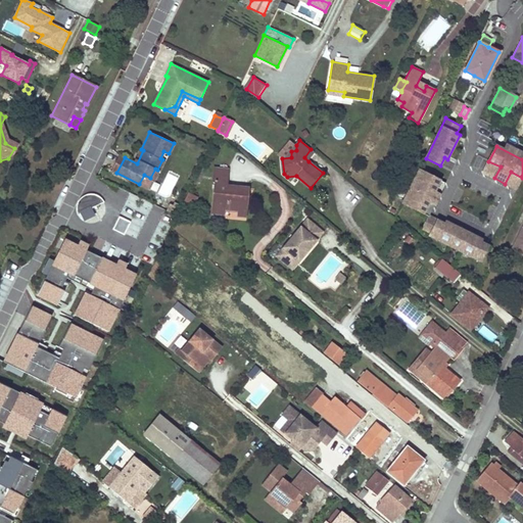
[(316,153),(311,149),(304,157),(308,161),(316,153)]
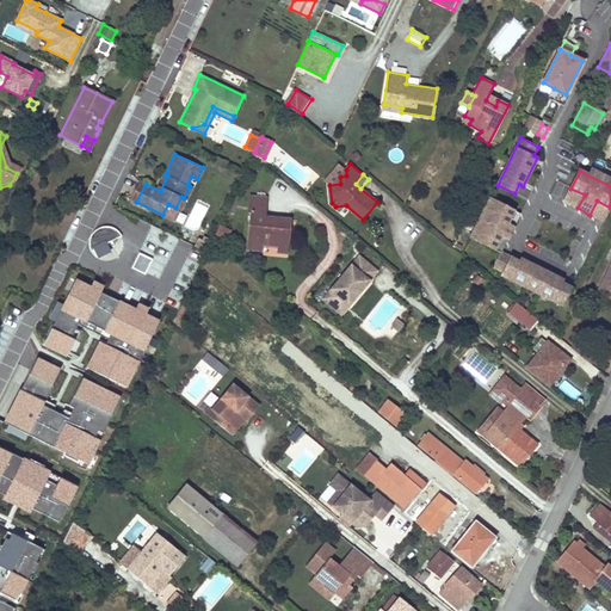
[(585,195),(571,189),(565,202),(578,208),(585,195)]
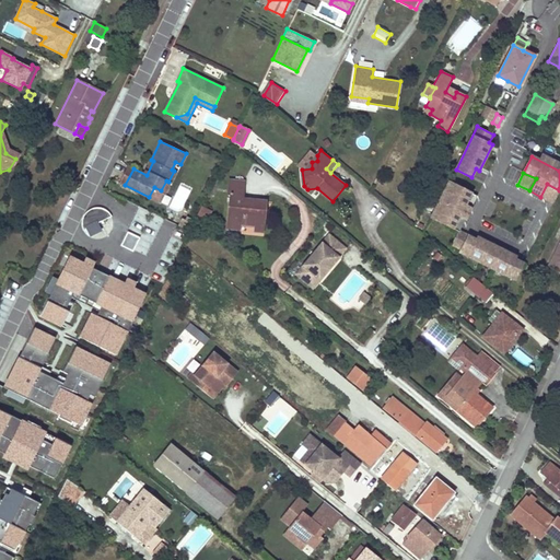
[(244,181),(230,178),(229,194),(231,194),(228,228),(241,230),(241,223),(256,225),(257,222),(265,223),(266,210),(260,209),(261,200),(243,198),(244,181)]
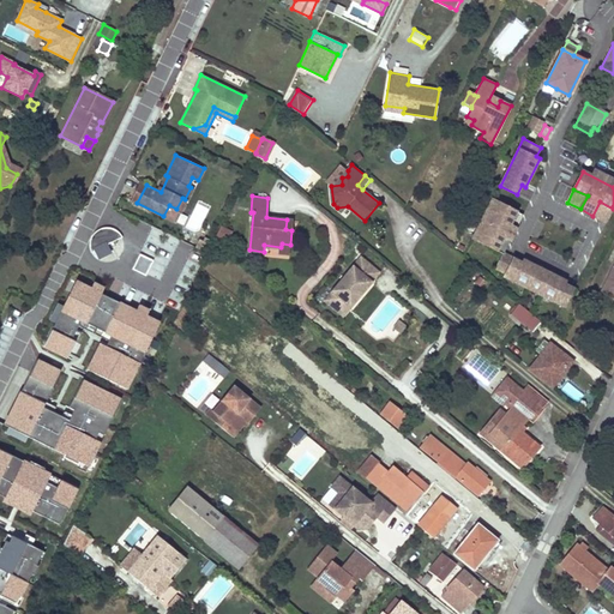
[(517,228),(504,221),(510,208),(492,199),(473,238),(491,247),(497,234),(511,240),(517,228)]
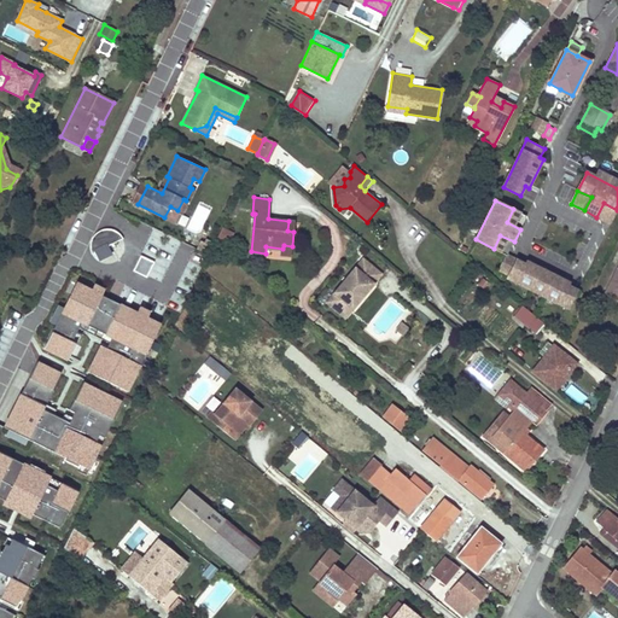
[(610,223),(617,210),(604,203),(596,217),(610,223)]
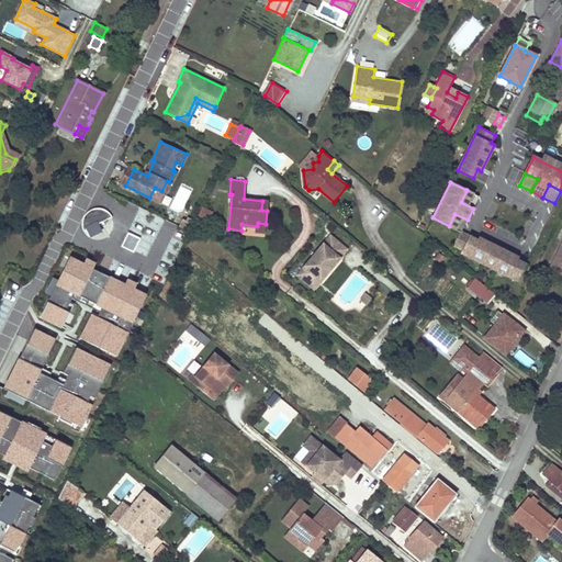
[(473,209),(479,197),(467,190),(461,202),(473,209)]
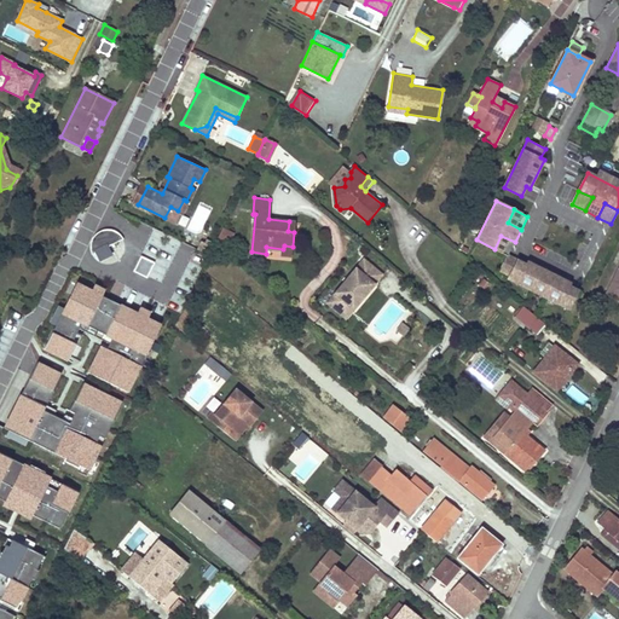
[(113,254),(108,248),(117,239),(109,229),(88,246),(103,262),(113,254)]
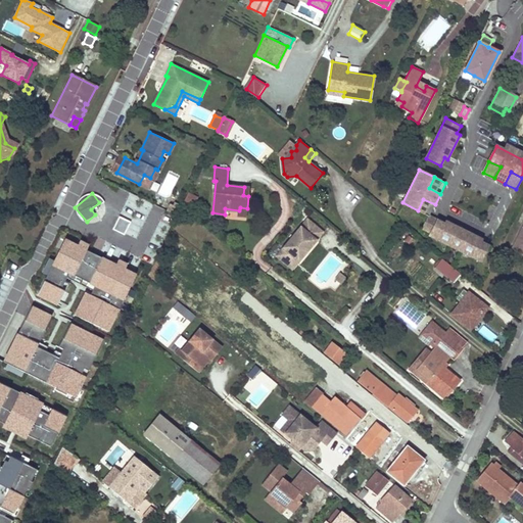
[(196,198),(187,194),(182,204),(189,211),(196,198)]
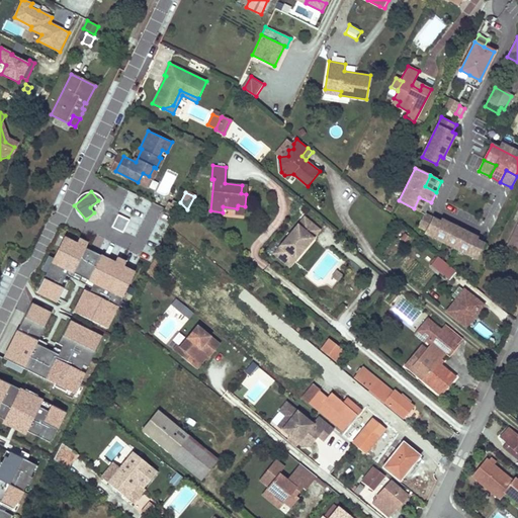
[(425,213),(431,202),(419,197),(414,208),(425,213)]
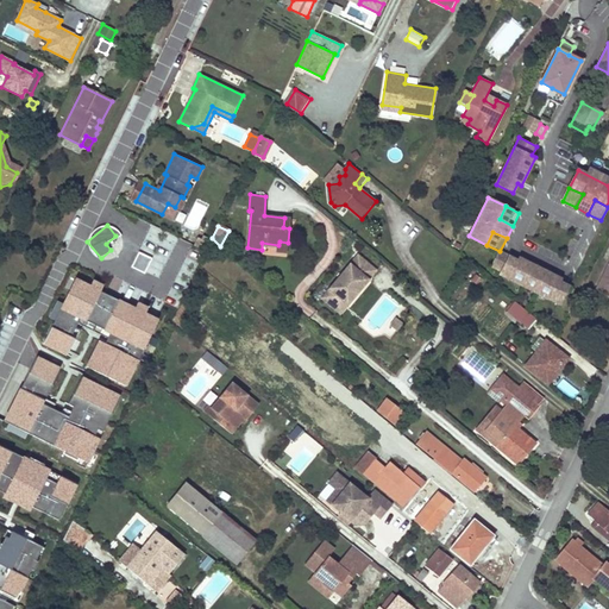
[(509,256),(500,251),(493,265),(502,270),(509,256)]
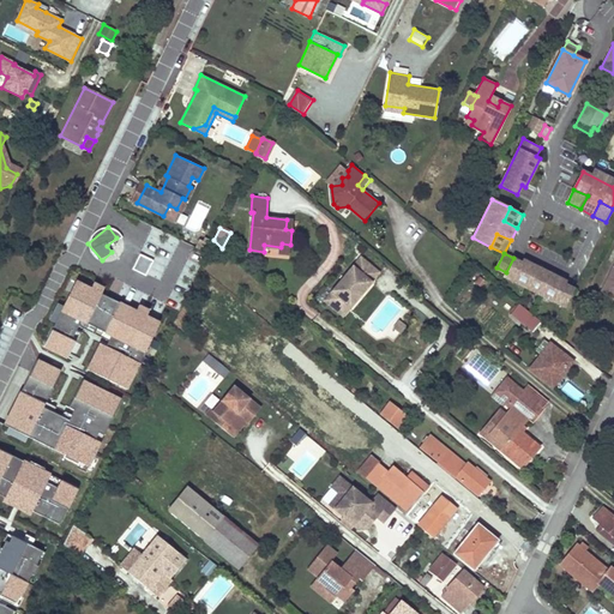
[(152,260),(139,254),(132,270),(145,276),(152,260)]
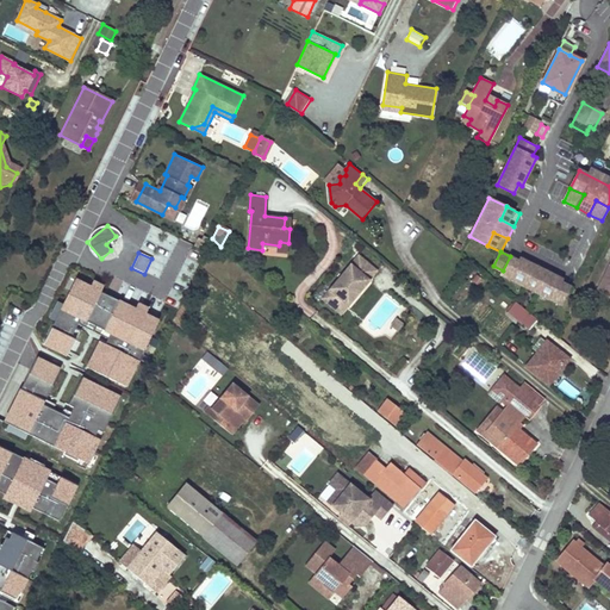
[(358,255),(321,300),(334,311),(341,302),(348,307),(378,272),(358,255)]
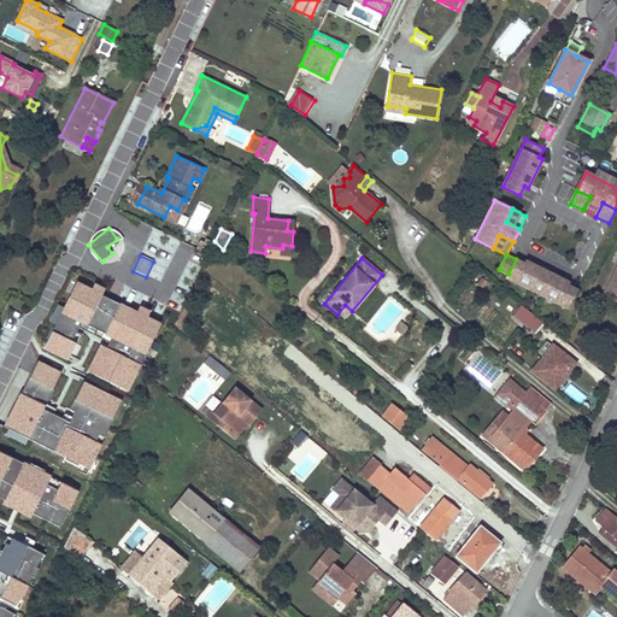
[(526,264),(516,259),(509,274),(507,277),(517,282),(516,283),(558,304),(559,303),(569,307),(577,291),(568,286),(569,283),(527,262),(526,264)]
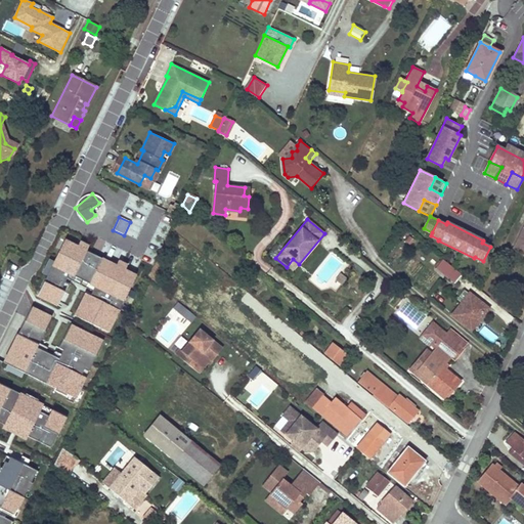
[(405,241),(407,243),(410,245),(415,241),(409,236),(405,241)]
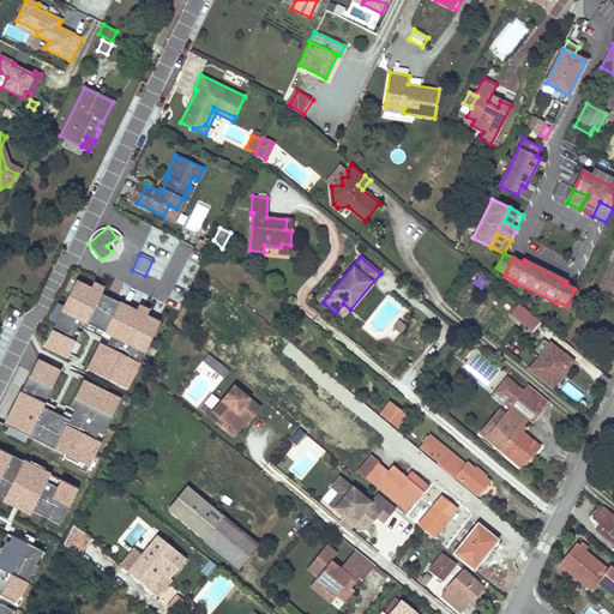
[(160,323),(146,315),(136,311),(101,294),(90,288),(76,281),(43,345),(67,357),(74,342),(71,339),(80,320),(110,336),(103,350),(98,347),(88,367),(95,371),(92,377),(125,392),(133,373),(128,371),(132,363),(138,366),(146,347),(142,344),(145,337),(151,339),(160,323)]
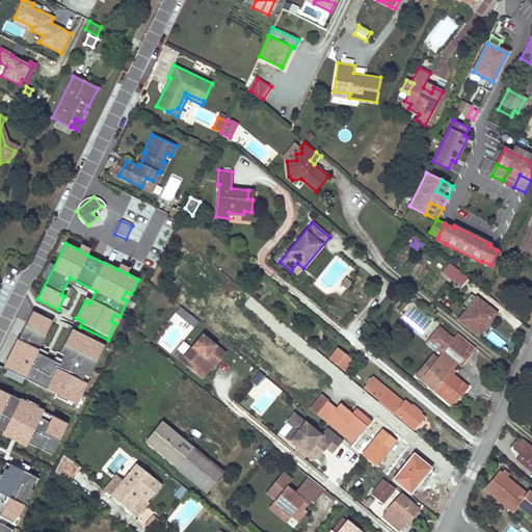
[(87,255),(89,249),(80,245),(78,249),(87,255)]
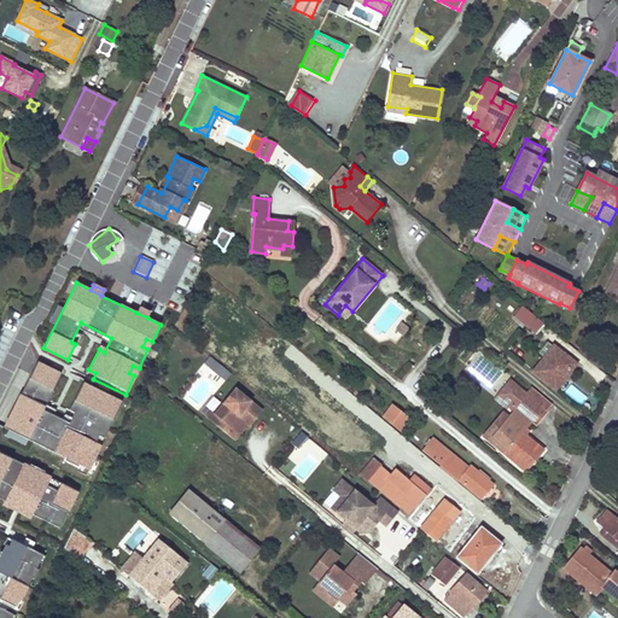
[(606,296),(617,301),(617,295),(608,291),(606,296)]
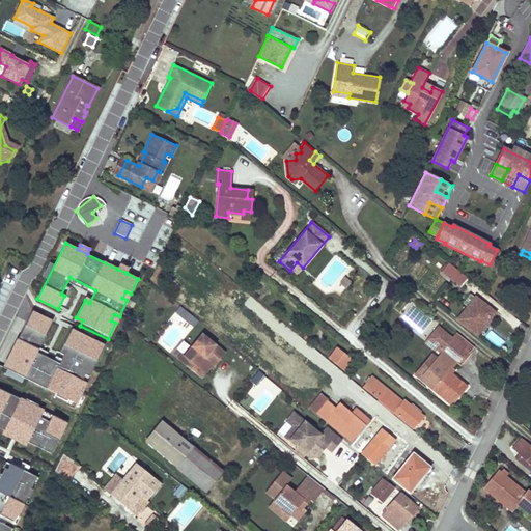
[(15,279),(21,264),(10,259),(3,274),(15,279)]
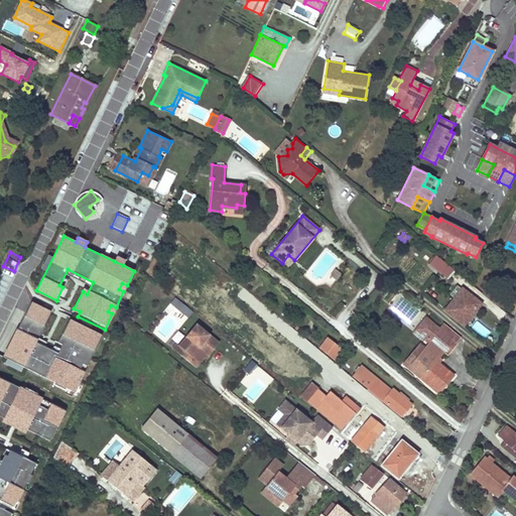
[(288,255),(282,263),(288,268),(294,260),(288,255)]
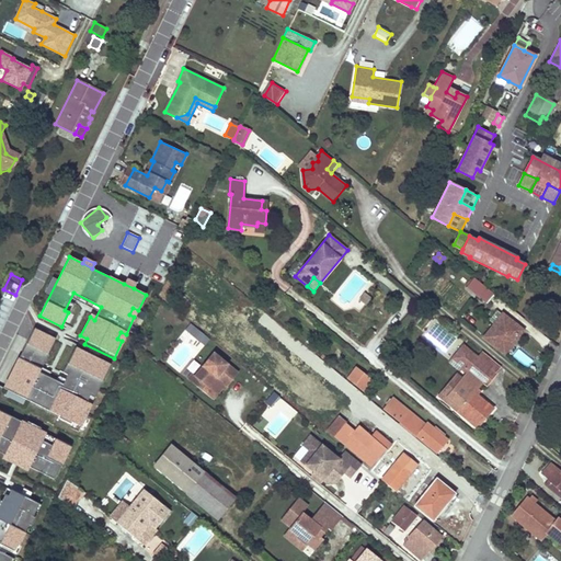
[(134,288),(136,284),(126,278),(124,284),(134,288)]
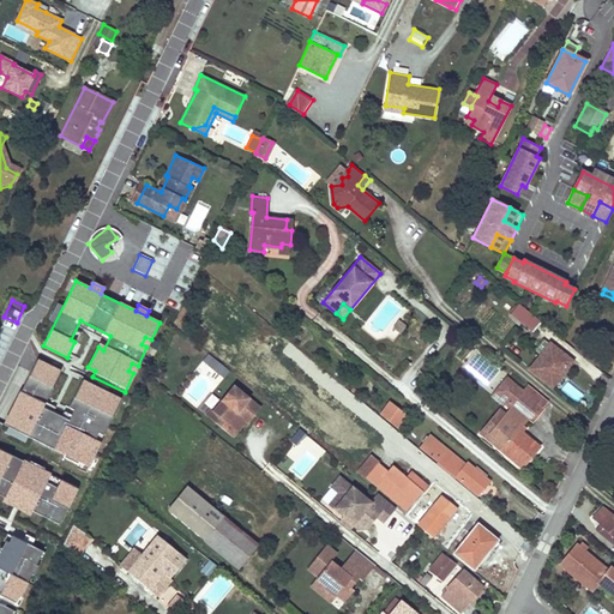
[(533,332),(537,327),(542,323),(521,305),(512,314),(533,332)]
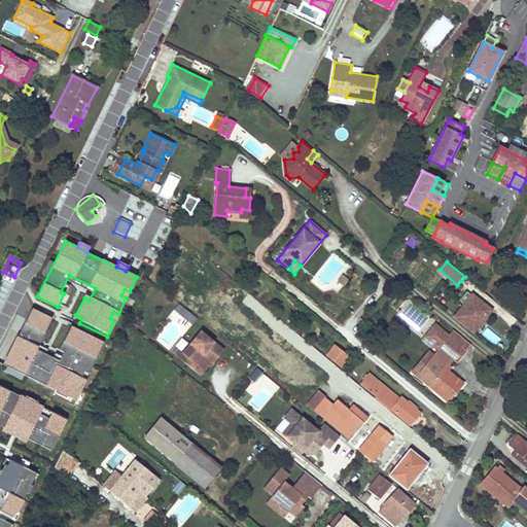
[(342,275),(338,283),(345,287),(349,279),(342,275)]
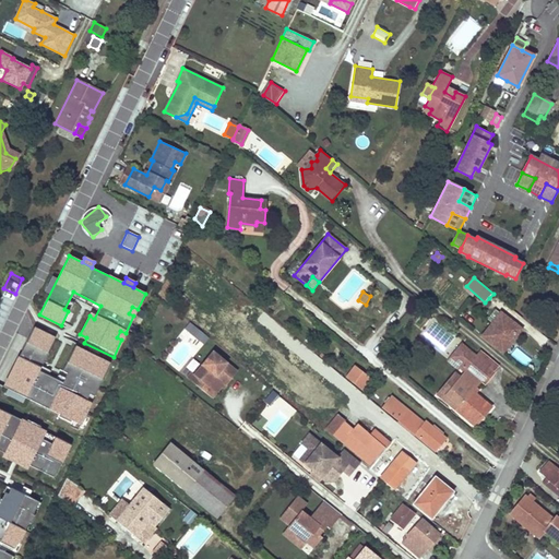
[(511,341),(509,340),(515,332),(511,329),(514,324),(500,313),(496,309),(488,319),(492,323),(483,336),(502,352),(511,341)]
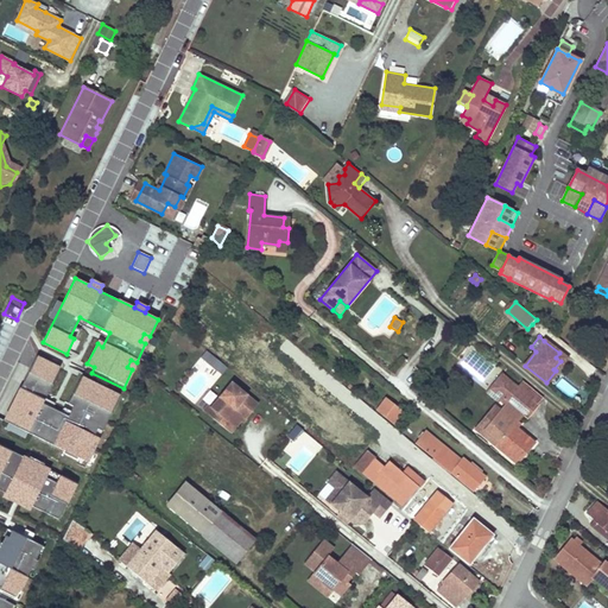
[(553,369),(556,371),(565,358),(559,353),(556,358),(561,361),(553,369)]
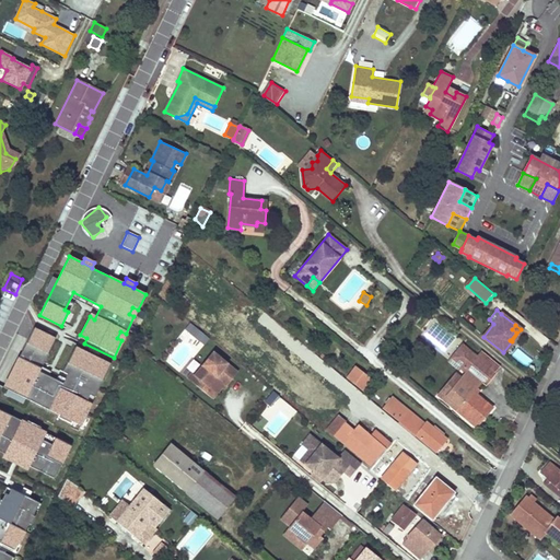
[(59,391),(43,383),(44,380),(28,372),(31,368),(35,370),(43,356),(46,357),(54,342),(32,331),(2,391),(57,418),(56,420),(69,427),(70,424),(79,428),(90,406),(85,404),(88,397),(93,399),(105,375),(100,373),(104,365),(80,353),(79,354),(77,360),(70,357),(60,376),(66,378),(59,391)]
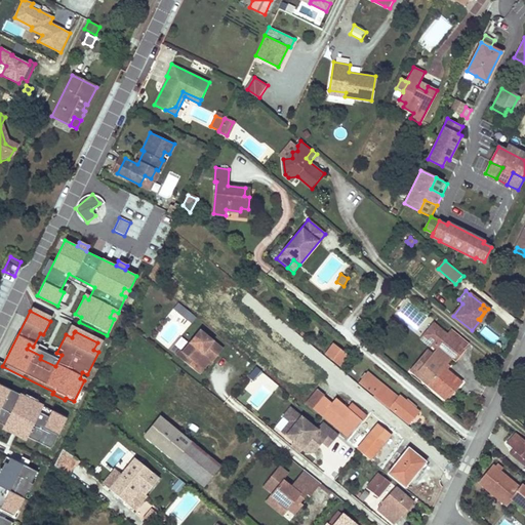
[(425,334),(433,324),(429,320),(420,331),(425,334)]
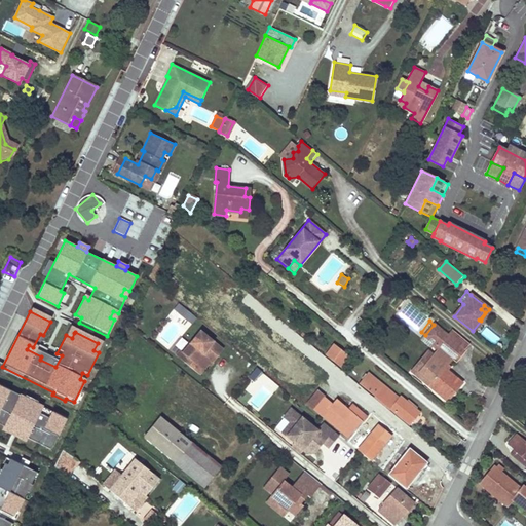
[(438,345),(437,347),(439,348),(431,358),(419,373),(431,383),(428,385),(438,393),(447,401),(461,383),(444,368),(451,359),(455,363),(465,350),(434,325),(425,335),(438,345)]
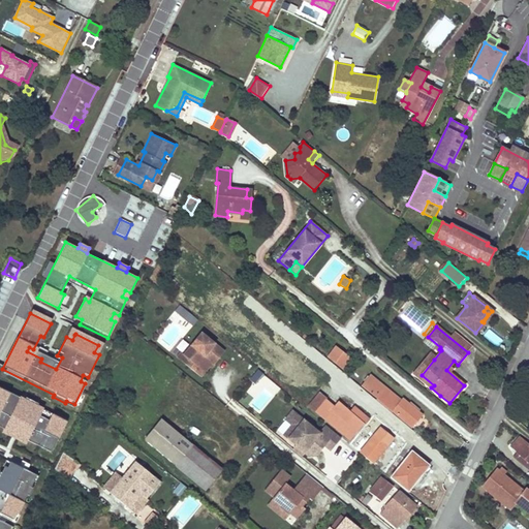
[(72,340),(74,335),(75,334),(70,331),(69,331),(66,337),(72,340)]
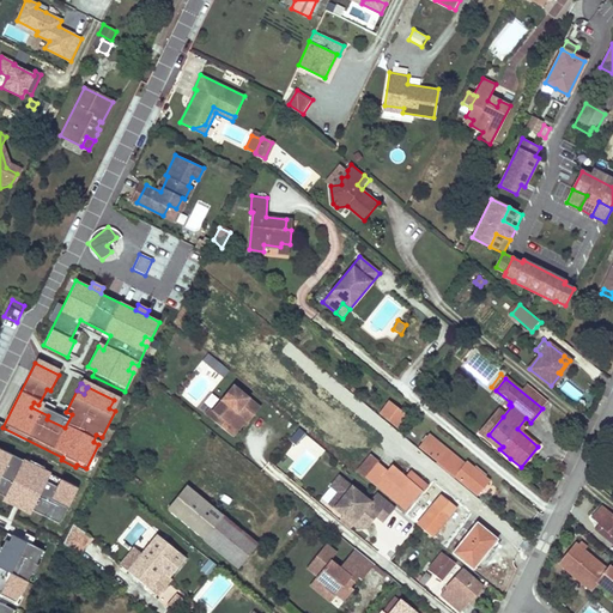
[(232,384),(212,410),(218,416),(213,420),(231,435),(242,423),(244,424),(259,406),(232,384)]
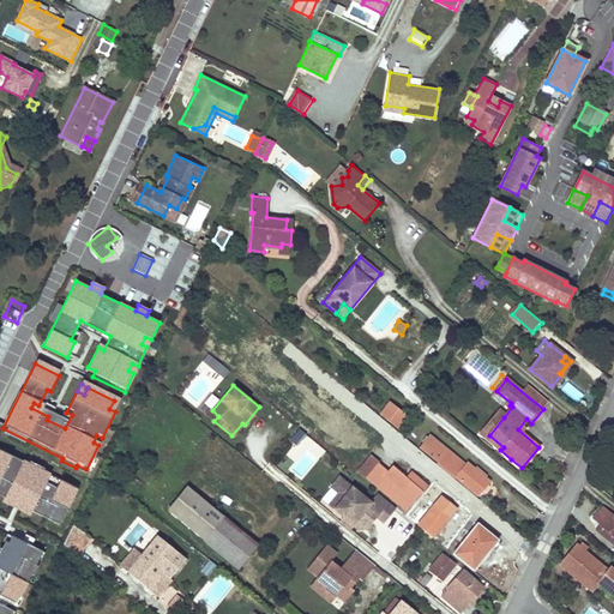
[(405,416),(389,403),(379,414),(396,428),(405,416)]
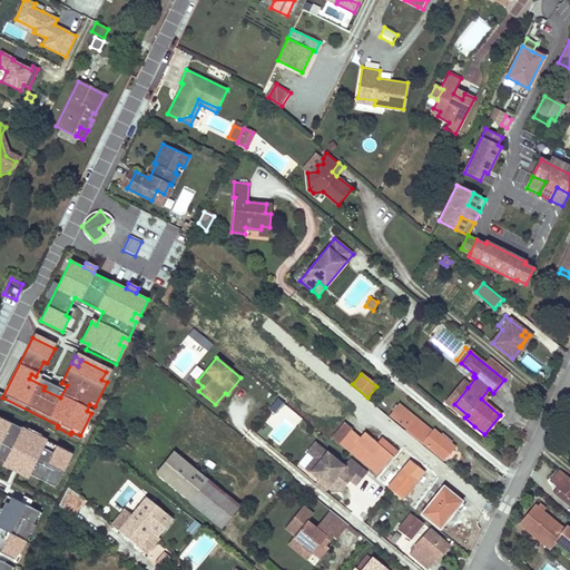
[(197,381),(194,380),(190,384),(198,391),(203,386),(197,381)]
